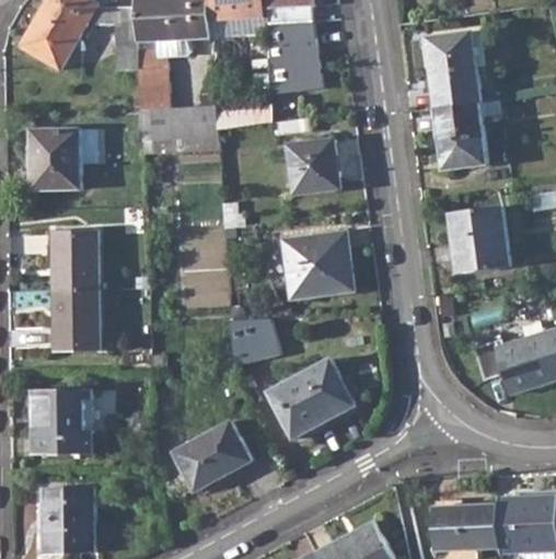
[(135,42),(132,6),(95,7),(96,3),(91,0),(43,0),(18,46),(59,69),(87,22),(113,24),(115,71),(136,70),(135,51),(135,42)]
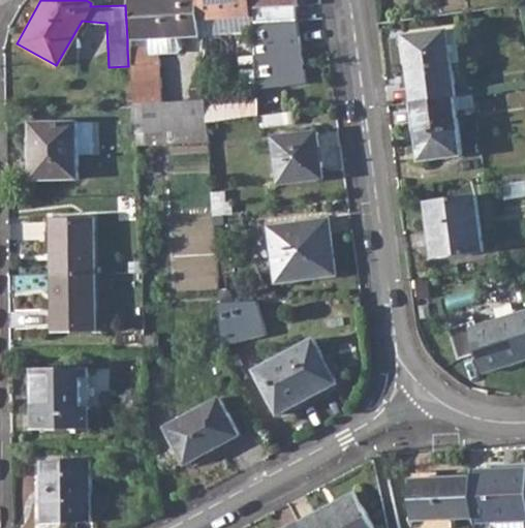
[(124,0),(125,5),(127,39),(146,38),(146,48),(127,49),(128,66),(132,132),(203,128),(203,122),(202,112),(201,100),(158,102),(156,54),(174,53),(178,49),(177,36),(196,35),(195,32),(195,28),(193,0),(124,0)]
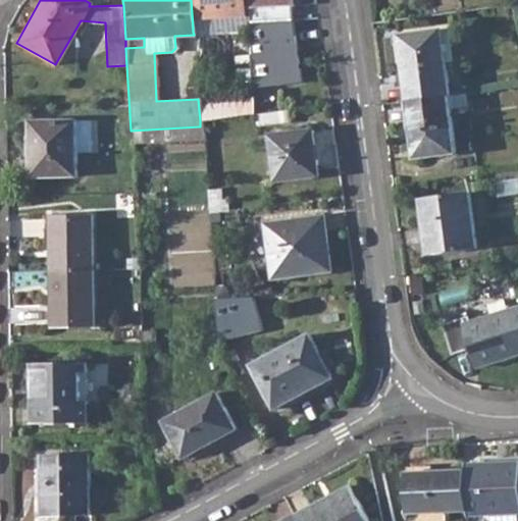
[(191,0),(193,28),(193,32),(246,28),(245,21),(244,7),(243,0),(191,0)]
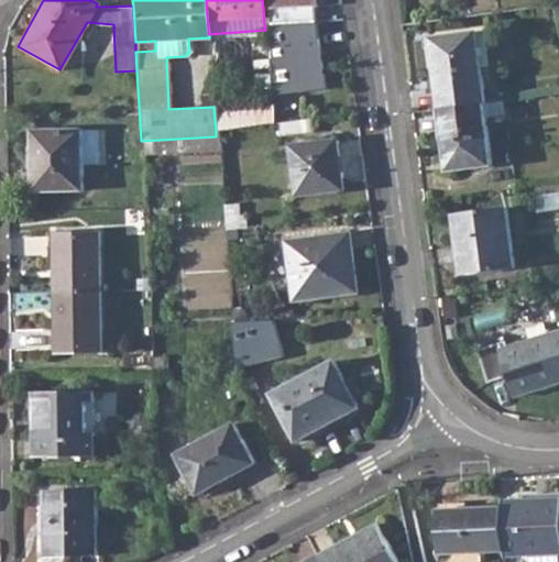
[(310,21),(264,23),(265,30),(269,95),(319,88),(310,21)]
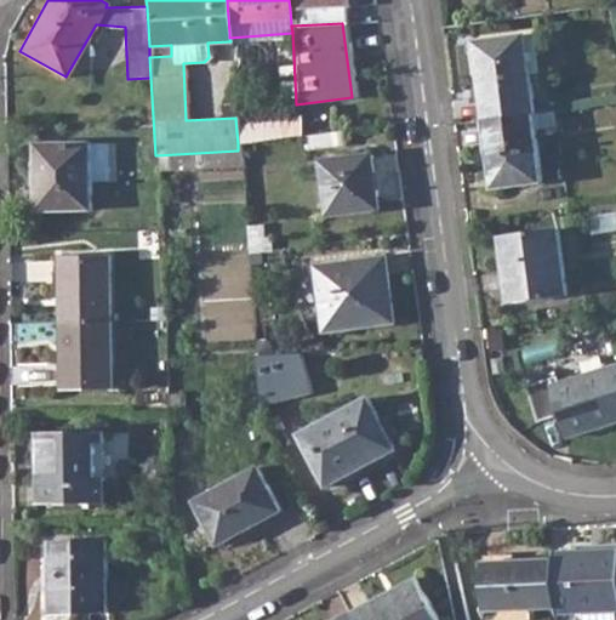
[(472,40),(480,121),(489,120),(532,114),(522,34),(472,40)]
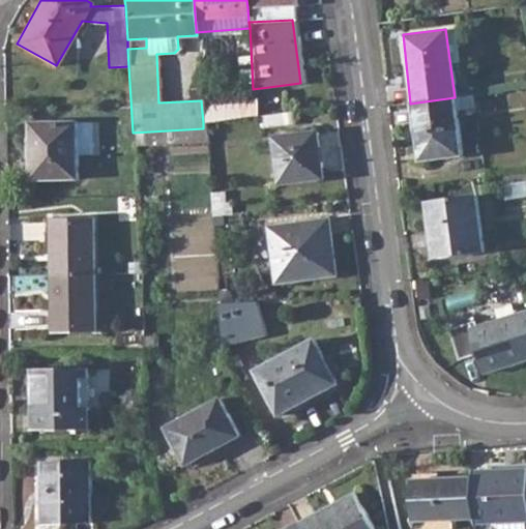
[(455,97),(417,103),(421,133),(416,134),(421,162),(462,156),(455,97)]
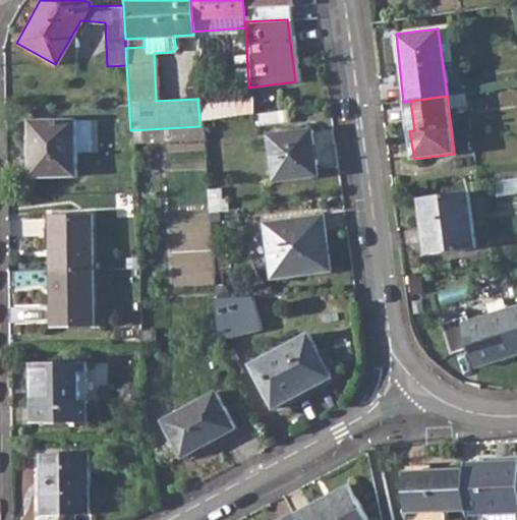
[(217,108),(198,110),(199,120),(219,117),(217,108)]
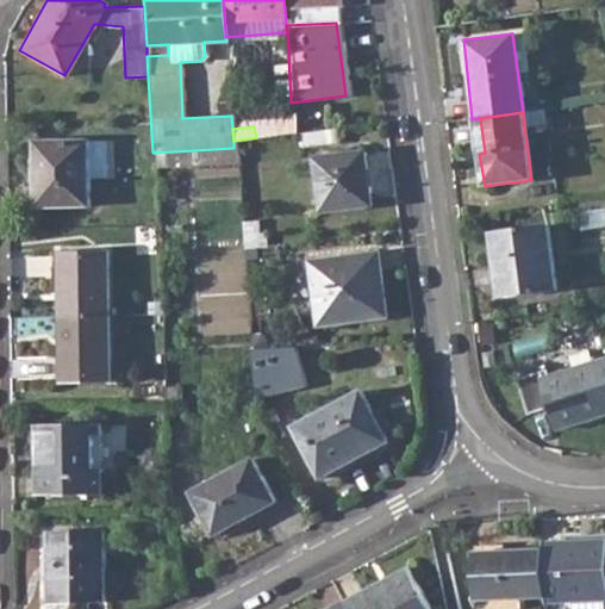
[(86,141),(31,142),(32,206),(87,205),(86,141)]
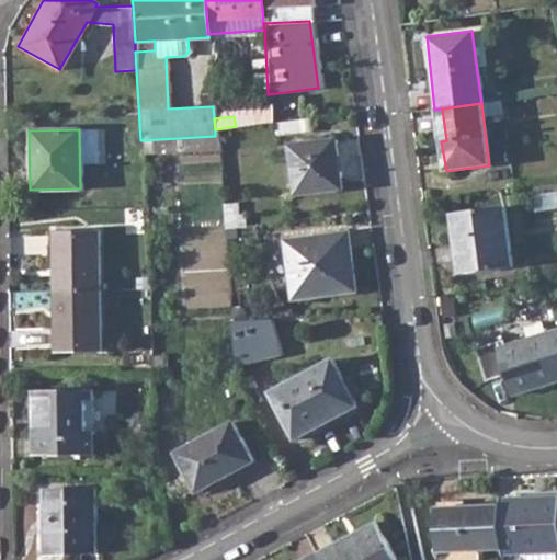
[(332,139),(285,146),(293,194),(340,187),(332,139)]
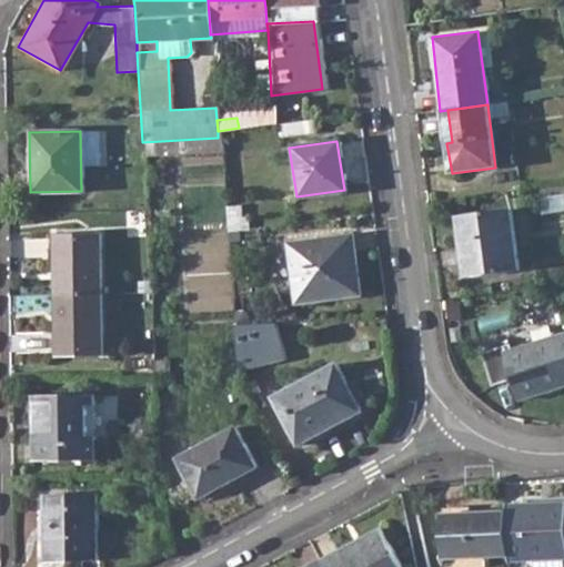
[(238,204),(222,206),(224,233),(240,231),(238,204)]
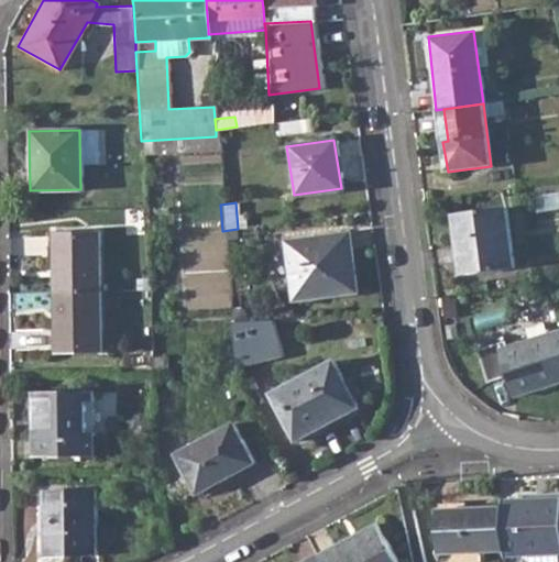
[(505,209),(452,217),(459,264),(477,262),(478,272),(513,267),(505,209)]
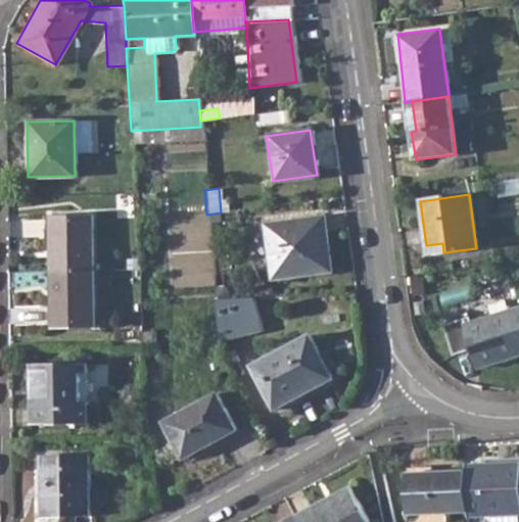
[(46,216),(48,272),(91,271),(90,215),(46,216)]
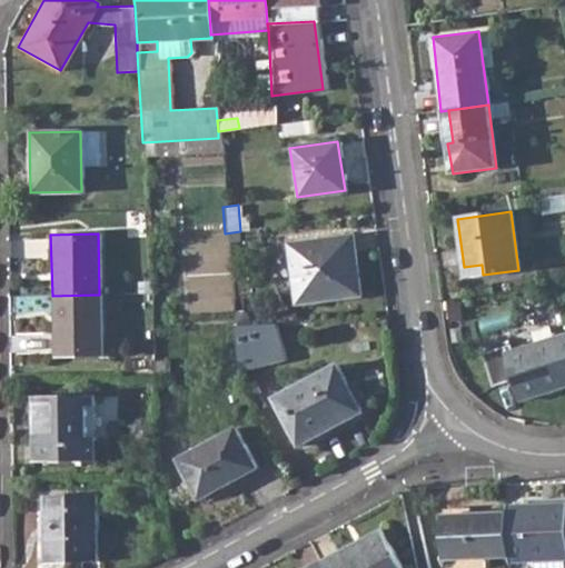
[(354,296),(348,252),(353,251),(350,235),(283,243),(293,305),(354,296)]
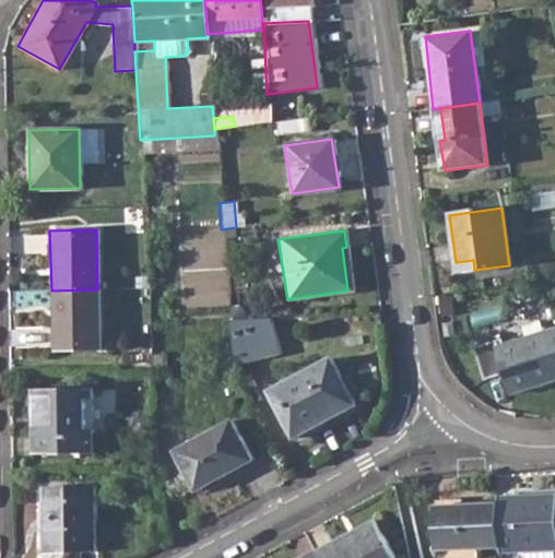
[(346,247),(342,248),(347,291),(353,289),(346,247)]
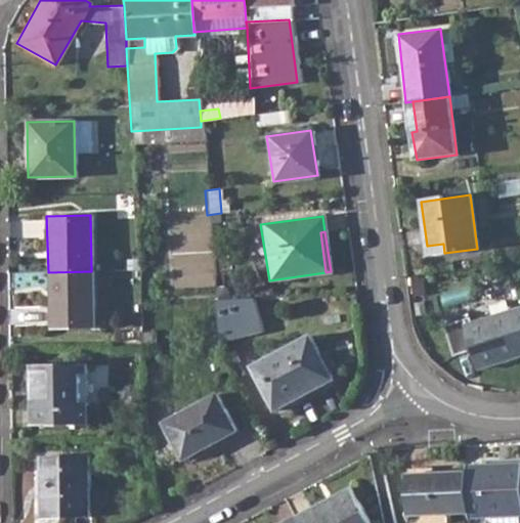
[(91,271),(48,272),(49,329),(92,328),(91,271)]
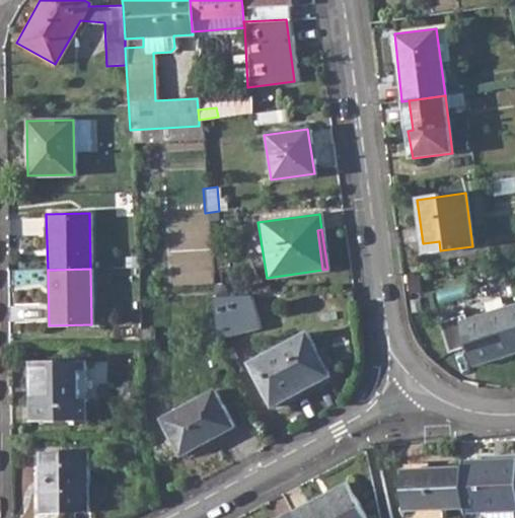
[(215,283),(209,284),(210,296),(225,295),(224,289),(215,283)]
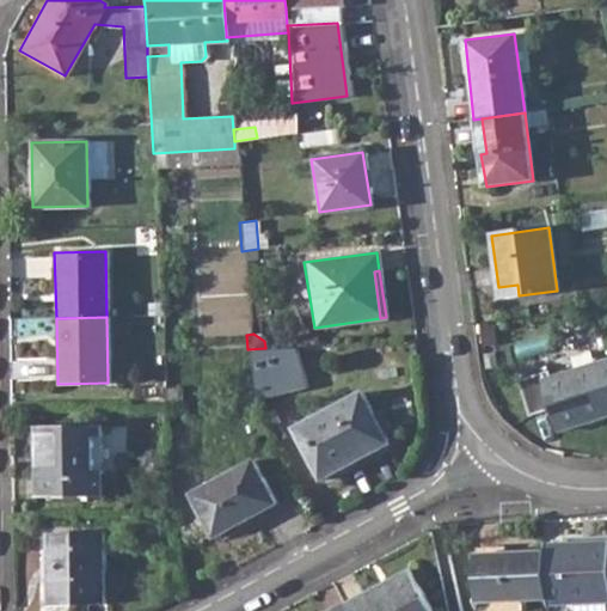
[(265,348),(247,349),(250,399),(277,392),(287,390),(304,385),(294,346),(265,348)]
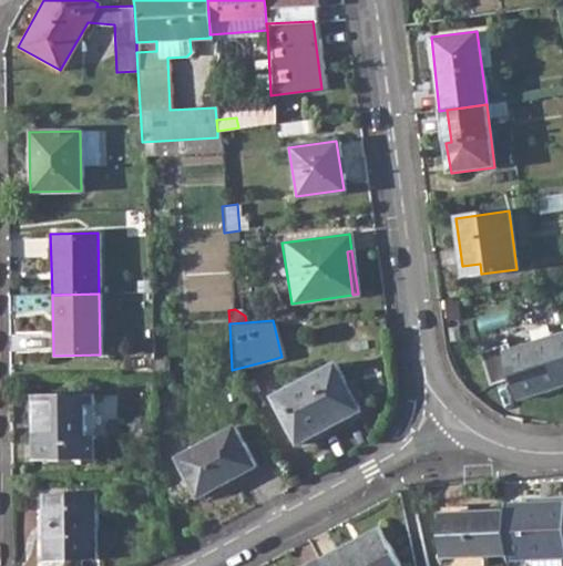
[(562,333),(510,350),(508,345),(481,353),(491,386),(510,379),(515,401),(562,384),(562,333)]
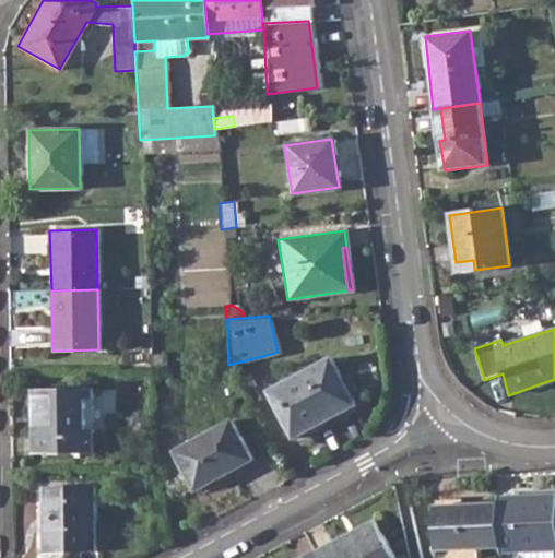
[(262,356),(254,358),(270,389),(278,384),(262,356)]
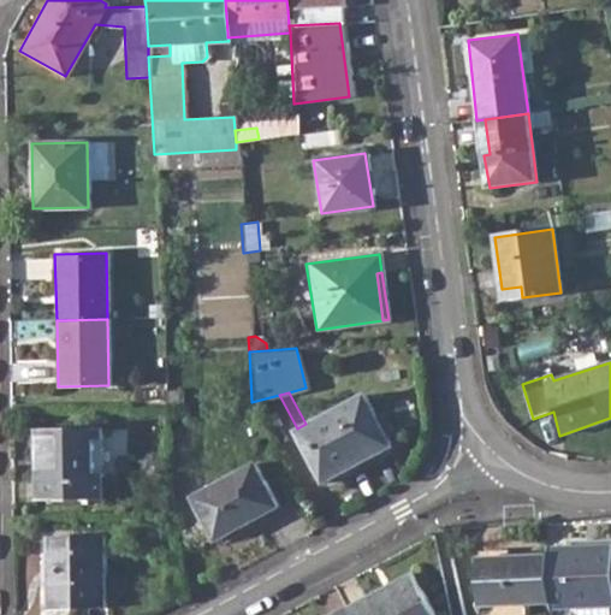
[(306,424),(297,429),(294,430),(321,482),(389,445),(361,394),(306,424)]
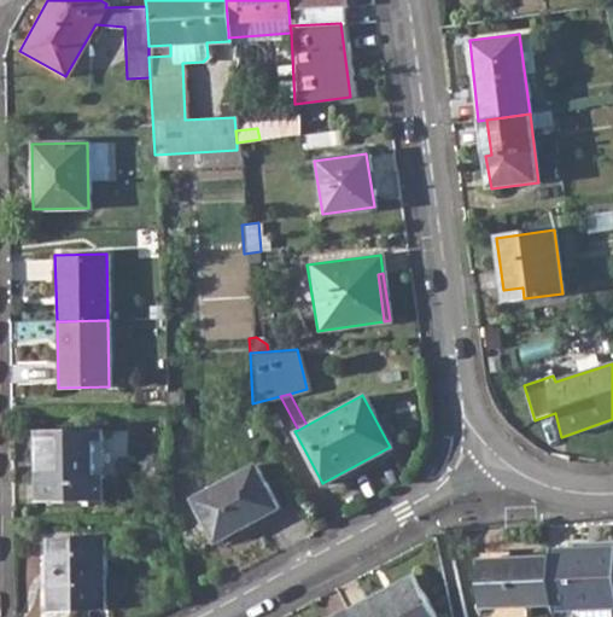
[(38,476),(33,475),(33,501),(101,499),(99,429),(36,430),(38,476)]
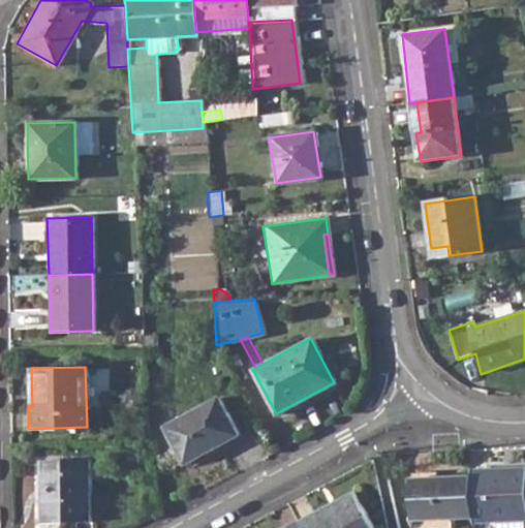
[(216,397),(161,426),(182,463),(236,433),(216,397)]
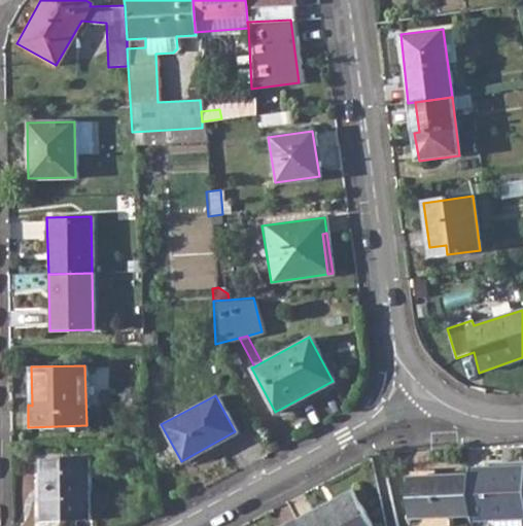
[(86,456),(38,458),(39,520),(88,518),(86,456)]
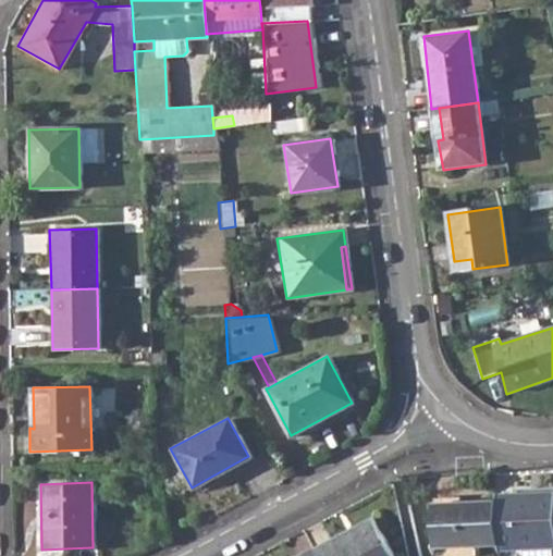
[(552,490),(493,492),(493,499),(495,544),(496,548),(520,547),(520,555),(551,555),(551,546),(552,545),(552,491),(552,492),(552,490)]
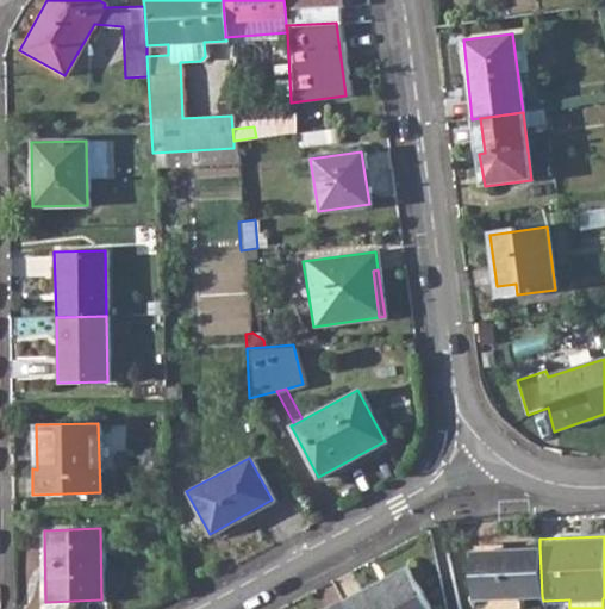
[(542,596),(540,547),(471,550),(472,598),(542,596)]
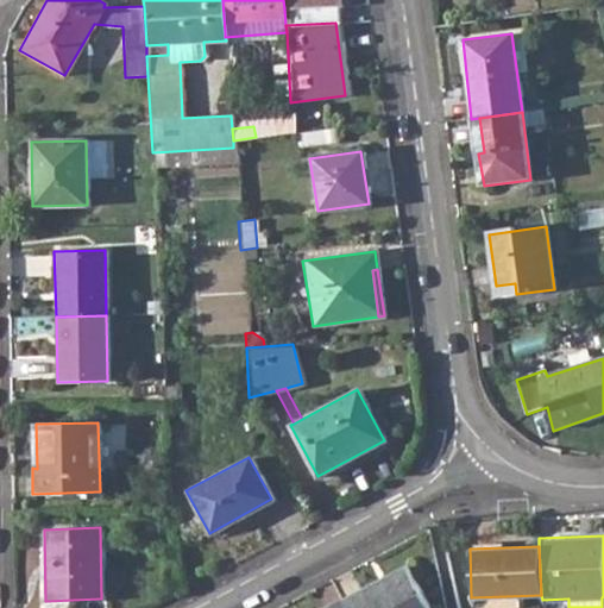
[(427,607),(404,564),(339,599),(341,605),(343,607),(427,607)]
